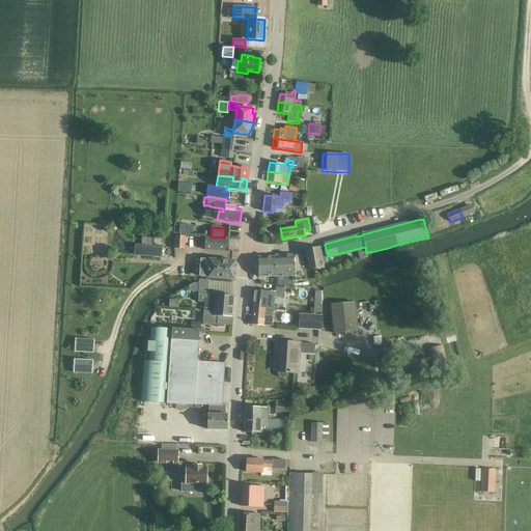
[(174,236),(174,249),(186,249),(186,236),(174,236)]
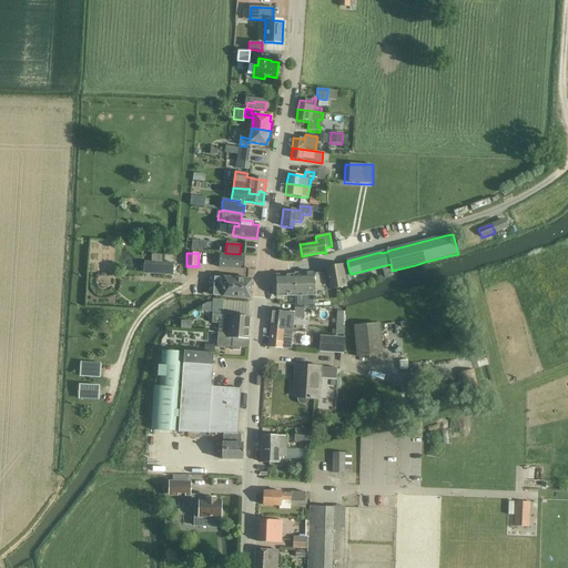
[(220,255),(219,267),(241,270),(242,256),(220,255)]
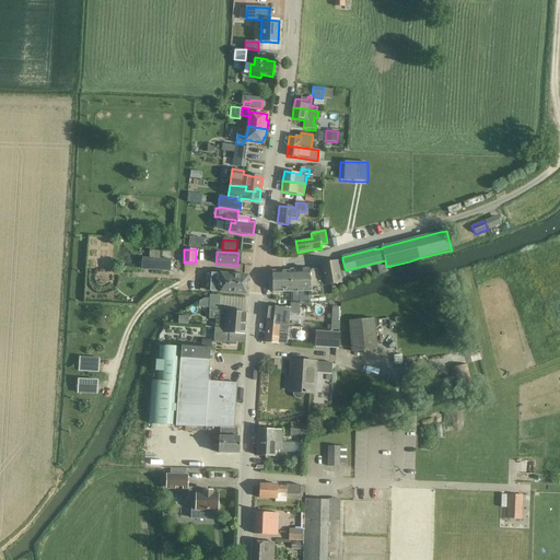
[(149,259),(149,269),(161,269),(161,259),(149,259)]
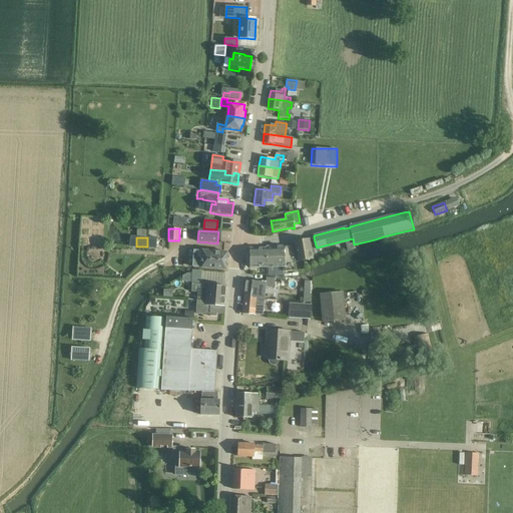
[(294,247),(297,262),(297,263),(311,260),(309,246),(307,239),(293,241),(294,247)]
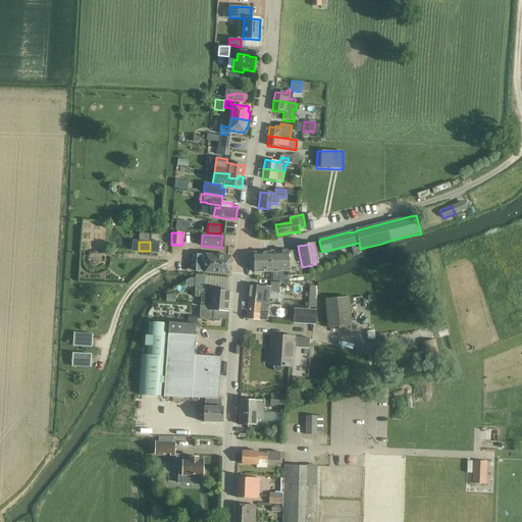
[(359,245),(353,247),(355,255),(361,254),(359,245)]
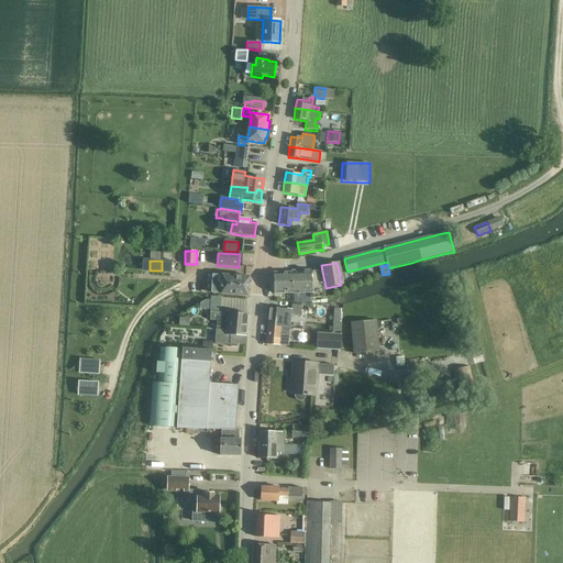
[(300,293),(300,302),(301,304),(311,302),(310,298),(326,296),(321,272),(310,272),(310,271),(293,271),(293,273),(298,272),(299,294),(300,293)]
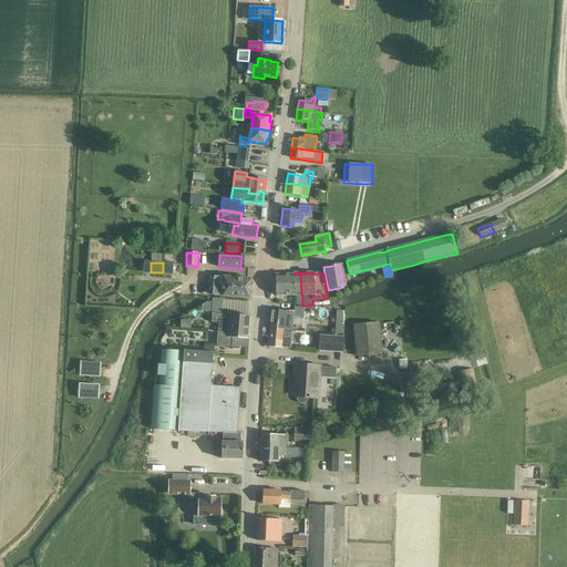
[(295,275),(276,275),(276,296),(301,296),(300,274),(295,275)]
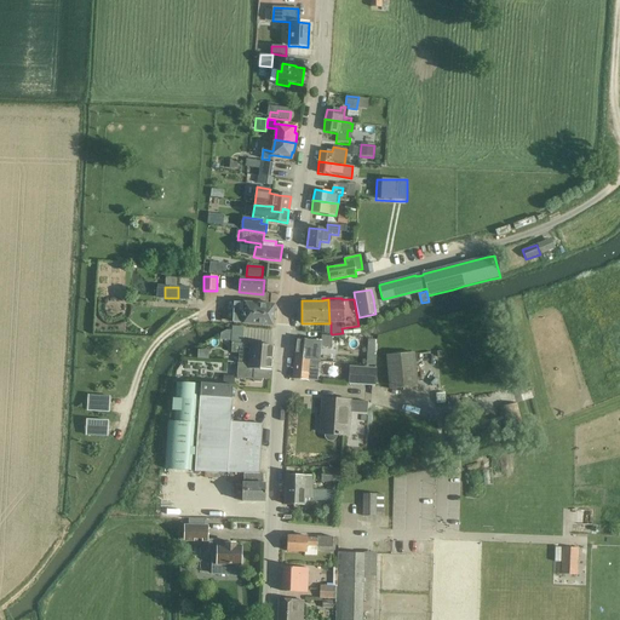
[(264,305),(234,303),(233,323),(262,326),(273,326),(275,306),(264,305)]
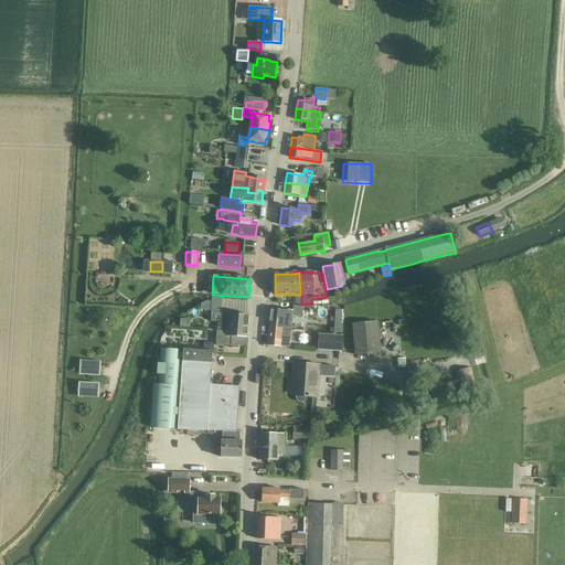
[(269,321),(269,327),(280,328),(279,329),(291,330),(294,310),(281,310),(270,309),(269,321)]
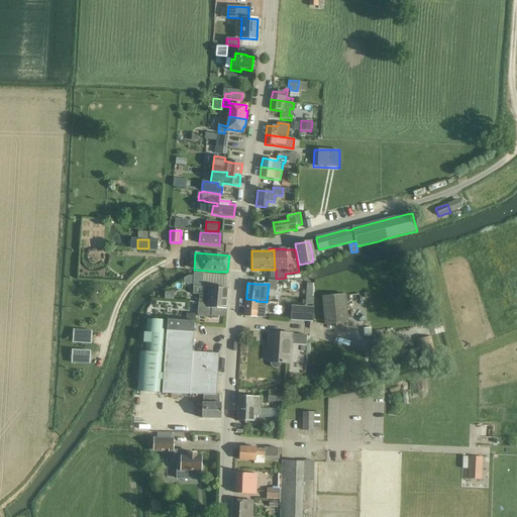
[(307,284),(305,305),(313,306),(315,284),(307,284)]
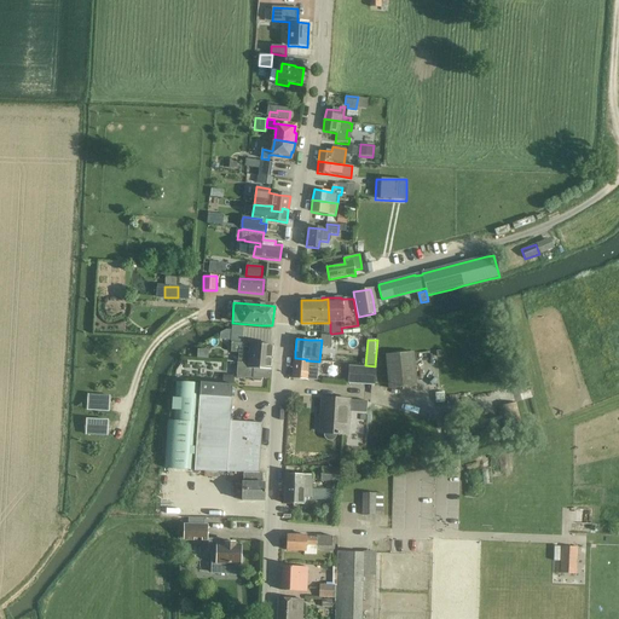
[(238,359),(248,360),(248,357),(272,358),(273,346),(249,343),(249,348),(243,347),(243,342),(231,341),(231,351),(238,351),(238,359)]
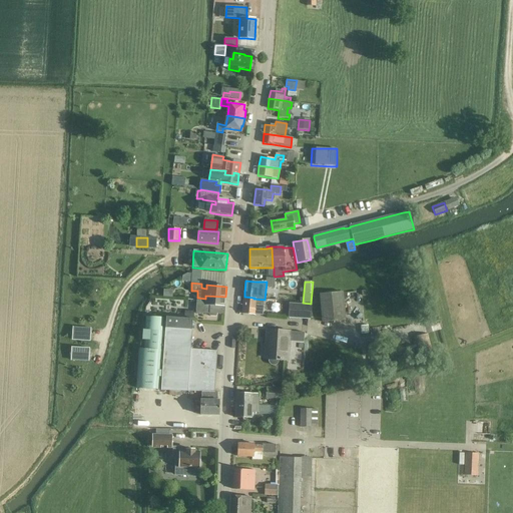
[(320,295),(322,323),(346,321),(344,292),(320,295)]
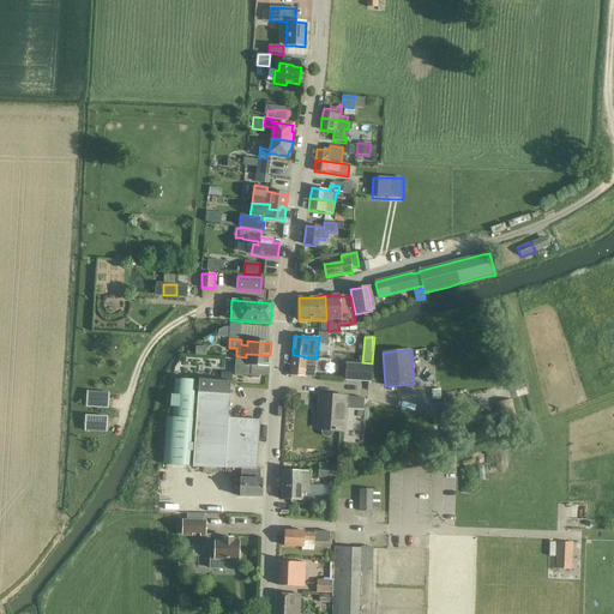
[(260,375),(269,377),(270,355),(246,354),(246,357),(246,361),(236,360),(235,362),(235,374),(251,375),(251,378),(252,379),(258,379),(260,378),(260,375)]
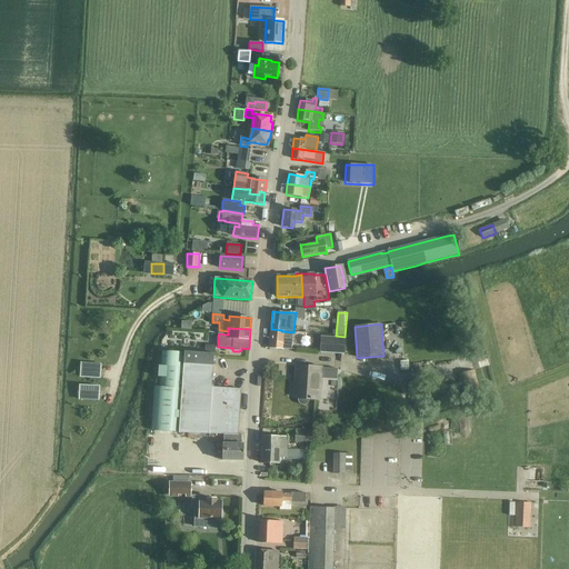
[(269,348),(289,350),(291,350),(292,339),(281,338),(282,330),(271,329),(269,348)]
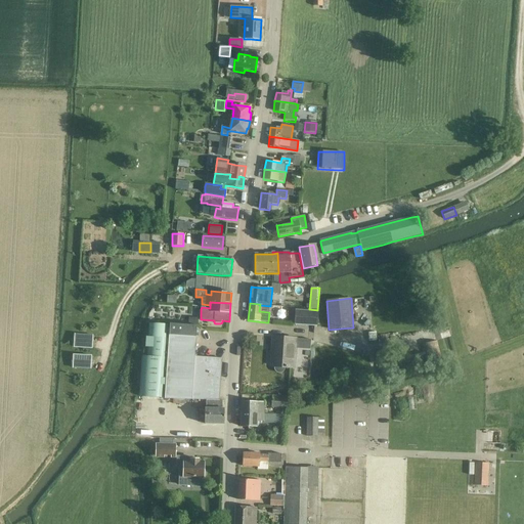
[(294,323),(305,324),(306,311),(295,310),(294,323)]
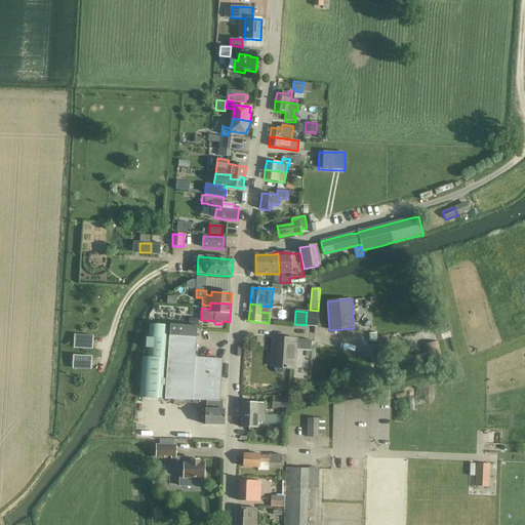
[(318,313),(307,312),(306,325),(317,326),(318,313)]
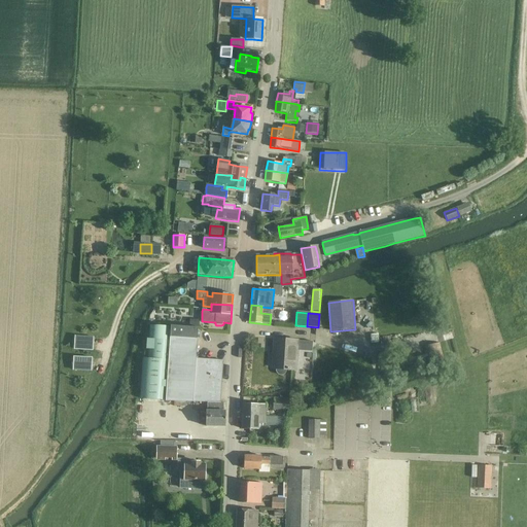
[(141,391),(141,398),(167,400),(208,401),(220,402),(223,361),(196,359),(198,327),(187,327),(169,326),(150,325),(149,340),(147,340),(146,349),(148,349),(148,358),(147,358),(143,358),(142,375),(141,391)]
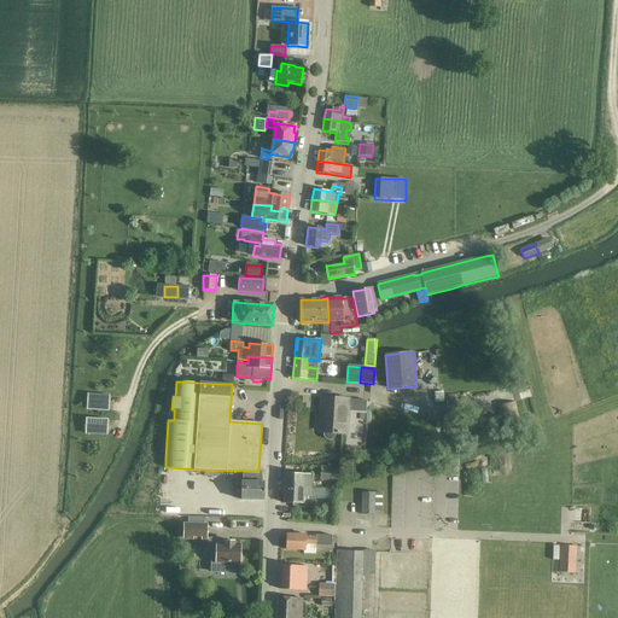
[(88,395),(87,409),(109,410),(110,396),(88,395)]
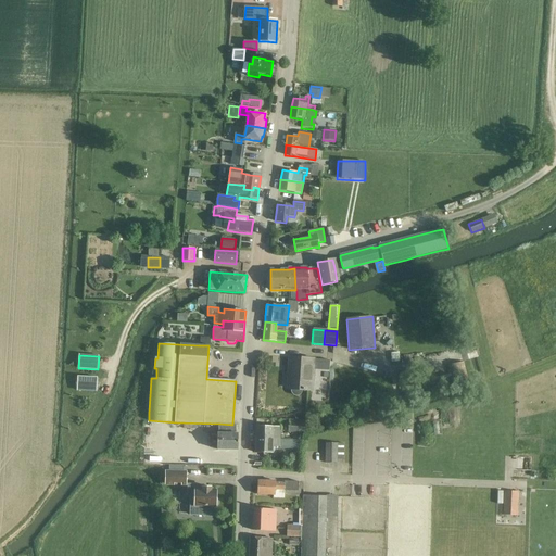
[(290,358),(289,373),(291,374),(290,390),(291,390),(291,393),(292,394),(294,395),(298,396),(300,395),(302,393),(302,391),(312,392),(313,376),(313,370),(329,371),(330,361),(314,359),(290,358)]
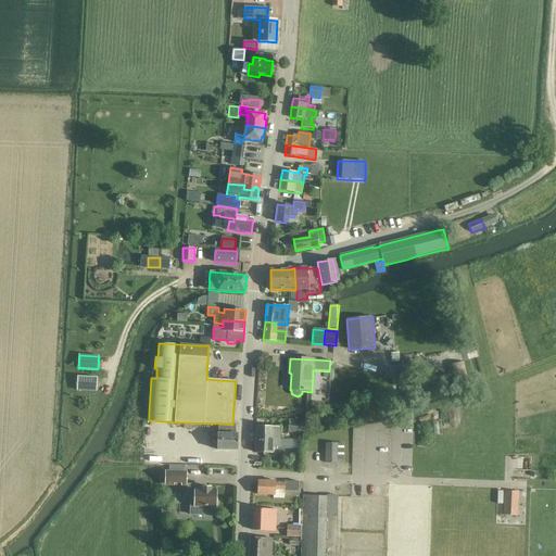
[(469,383),(464,361),(450,364),(453,377),(450,378),(452,387),(469,383)]
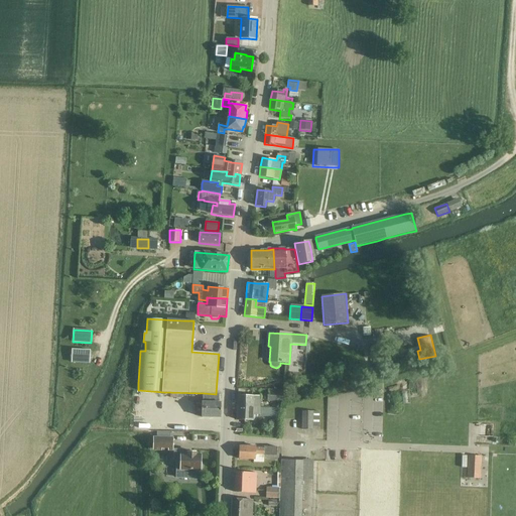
[(73,350),(72,363),(90,364),(90,351),(73,350)]
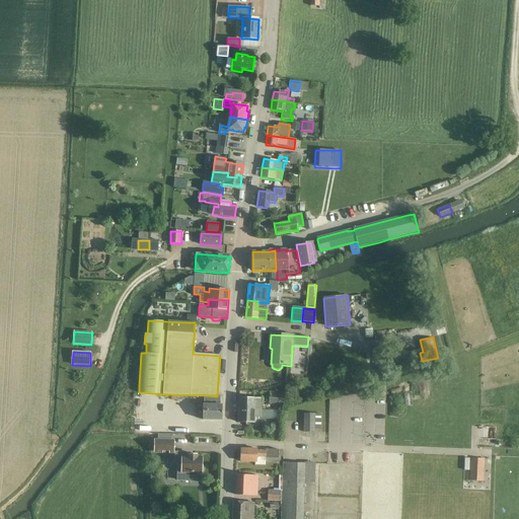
[(395,362),(386,365),(389,373),(398,369),(395,362)]
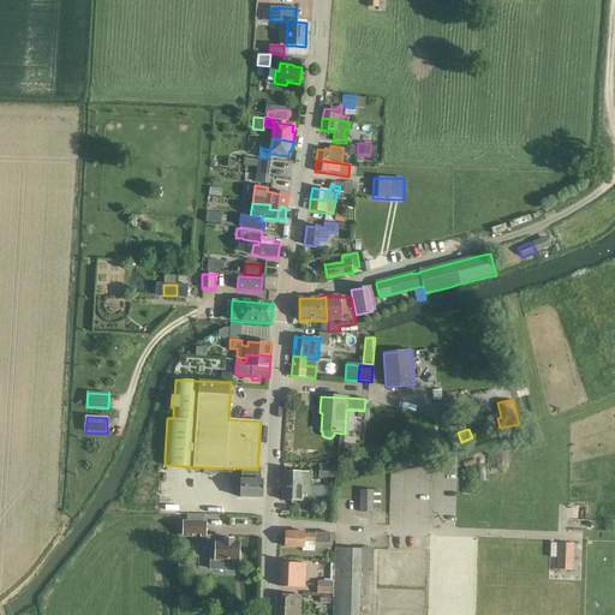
[(318,466),(318,478),(336,479),(336,467),(318,466)]
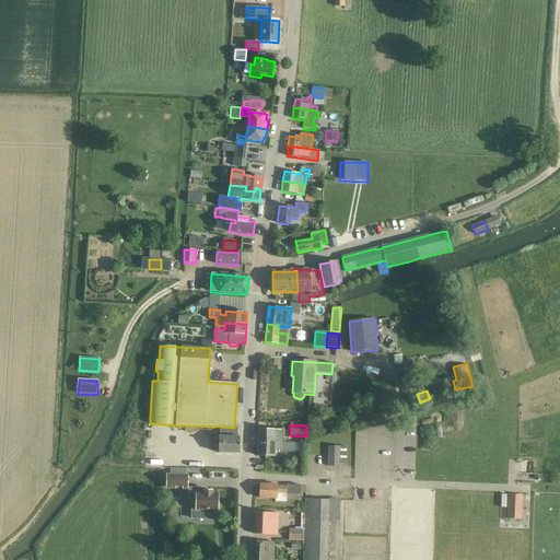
[(219,435),(218,453),(229,453),(237,454),(240,454),(240,438),(236,436),(237,428),(234,428),(221,427),(221,435),(219,435)]
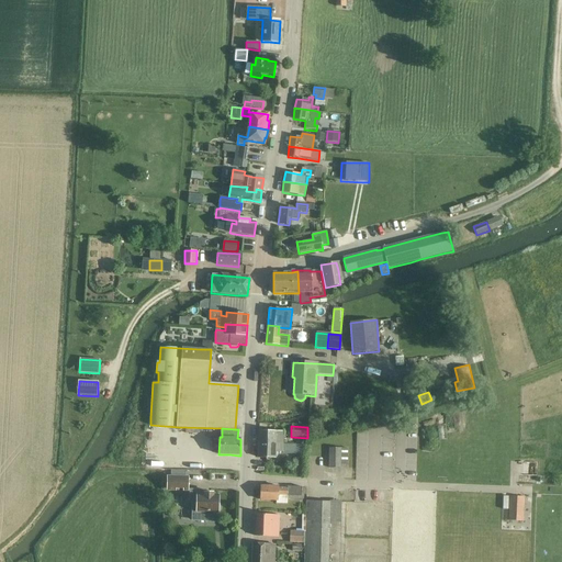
[(258,431),(258,441),(276,441),(276,445),(282,445),(282,433),(269,431),(260,431),(258,431)]
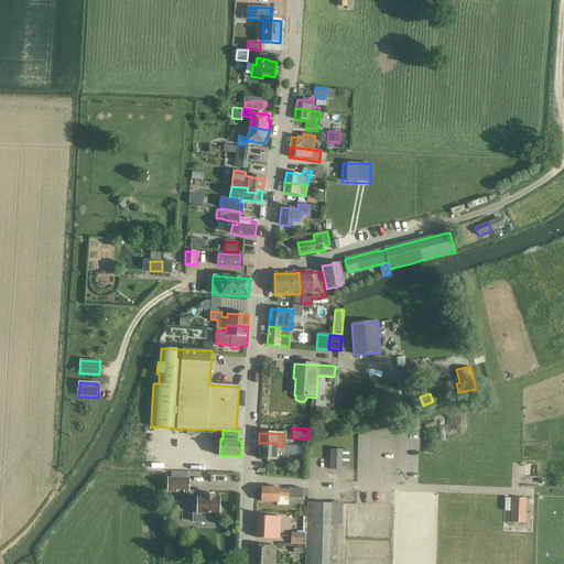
[(259,443),(258,459),(259,459),(269,459),(277,461),(277,453),(283,453),(283,456),(294,456),(294,446),(283,446),(277,446),(277,443),(259,443)]
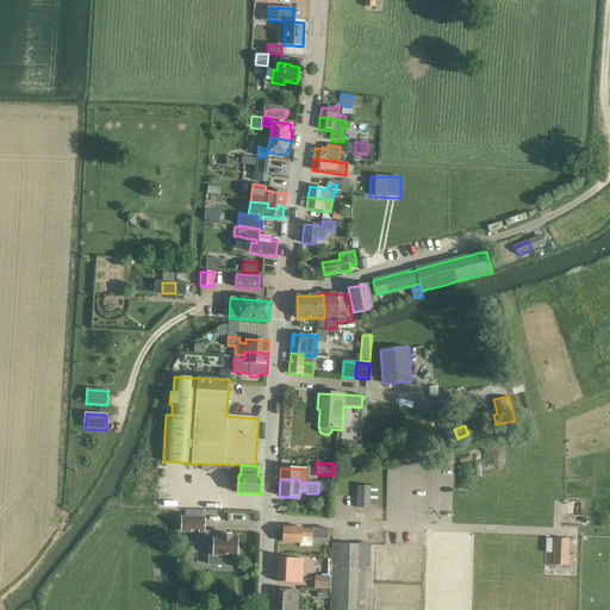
[(358,486),(358,509),(371,509),(371,505),(378,505),(378,487),(371,487),(358,486)]
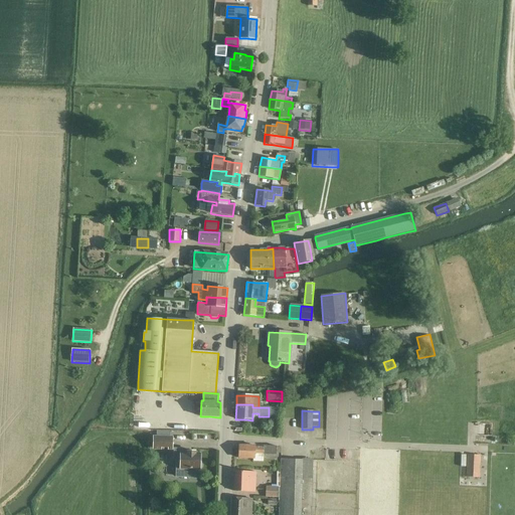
[(153,437),(153,451),(161,451),(161,448),(168,449),(168,451),(173,451),(173,437),(153,437)]
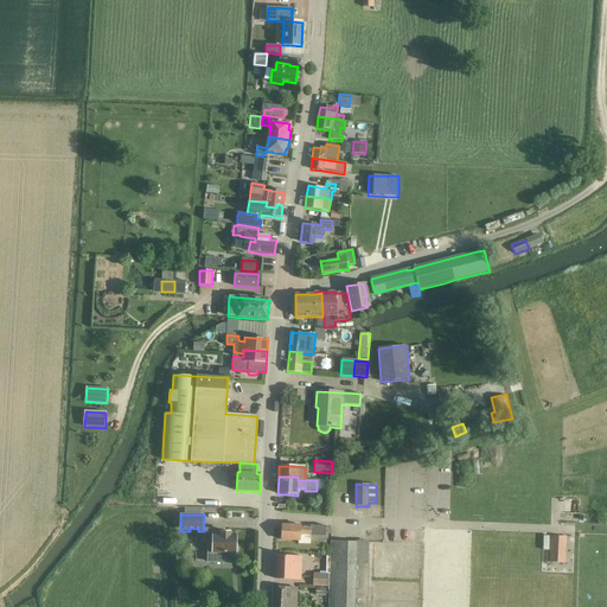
[(300,525),(294,525),(282,525),(281,540),(299,541),(299,544),(311,544),(311,534),(314,534),(314,536),(326,536),(326,526),(311,525),(311,528),(300,526),(300,525)]
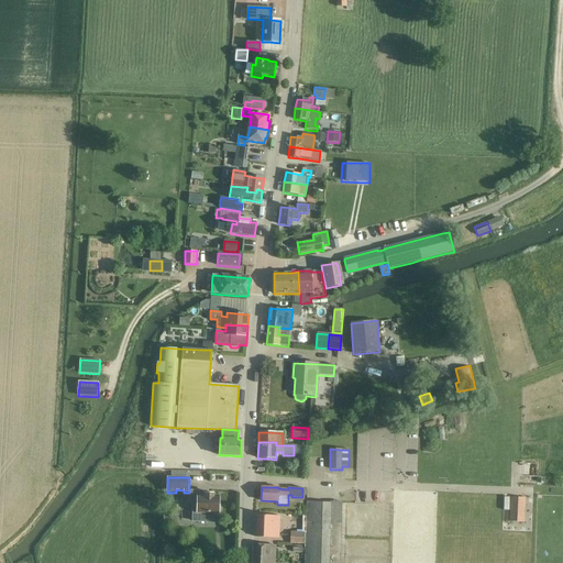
[(206,523),(217,523),(217,512),(219,512),(219,497),(213,497),(213,494),(205,494),(205,496),(198,496),(199,492),(190,490),(190,504),(198,504),(197,520),(206,520),(206,523)]
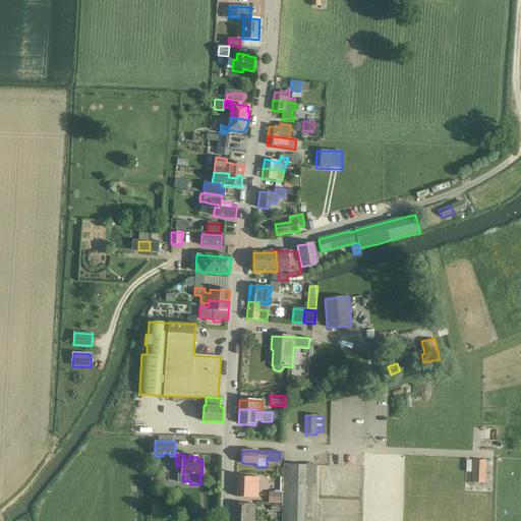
[(472,460),(471,482),(484,483),(485,461),(472,460)]
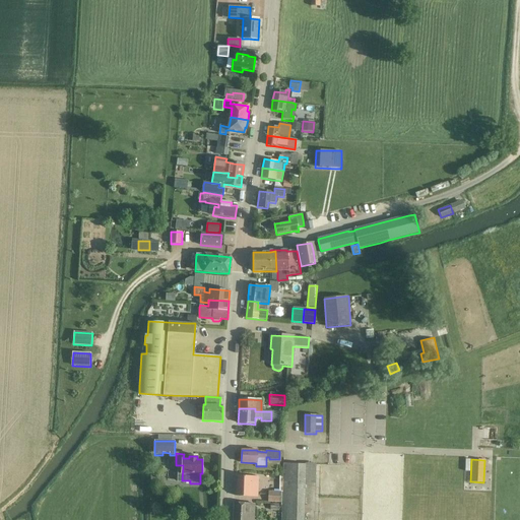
[(304,519),(306,483),(316,484),(316,464),(305,463),(282,464),(281,519),(304,519)]
